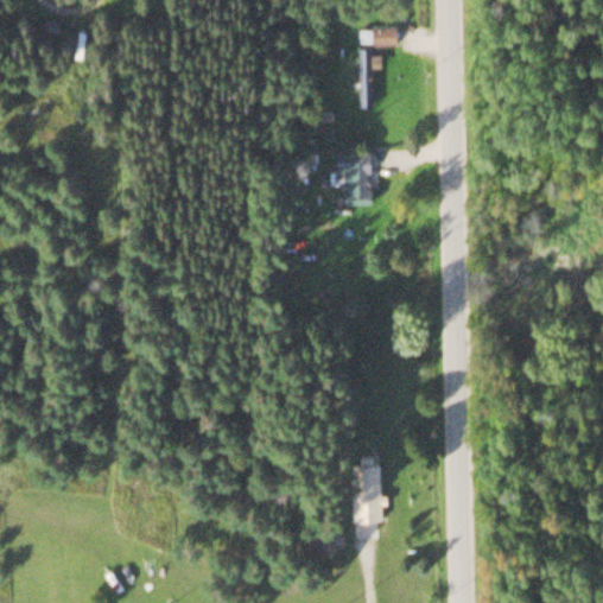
[(48,37),(65,36),(65,23),(48,24),(48,37)]
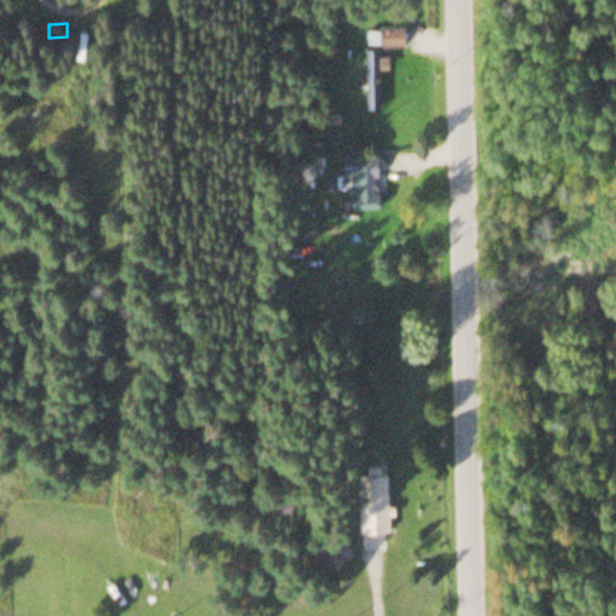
[(406,29),(380,29),(380,46),(406,46),(406,29)]
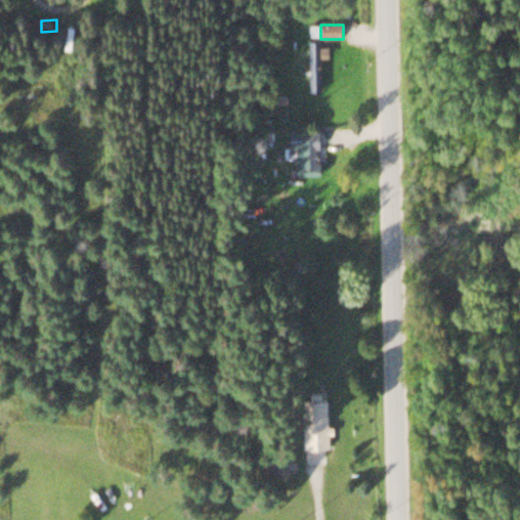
[(309,43),(309,93),(322,93),(322,59),(329,59),(329,43),(309,43)]
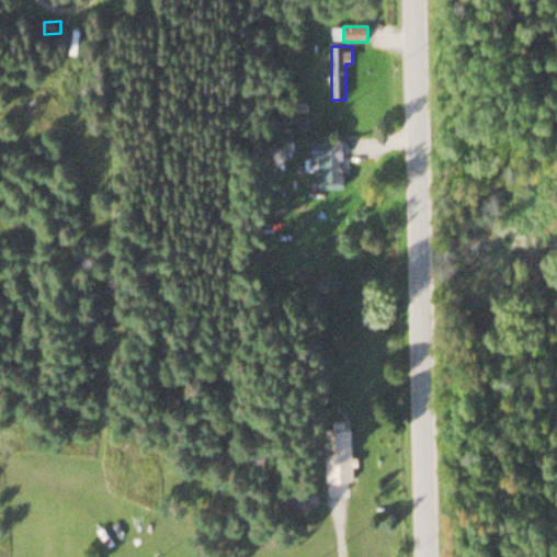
[(317,172),(318,191),(343,191),(342,140),(310,140),(311,173),(317,172)]
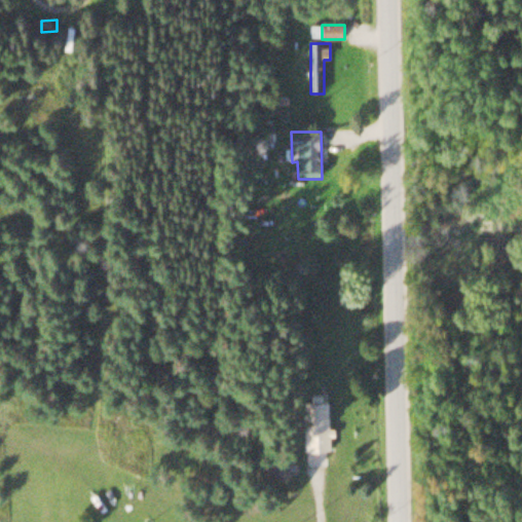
[(306,452),(331,451),(331,402),(305,402),(306,452)]
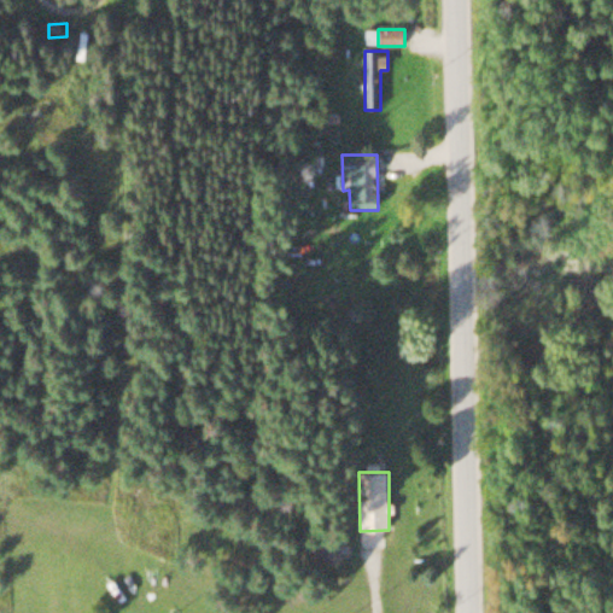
[(303,561),(333,561),(334,539),(304,538),(303,561)]
